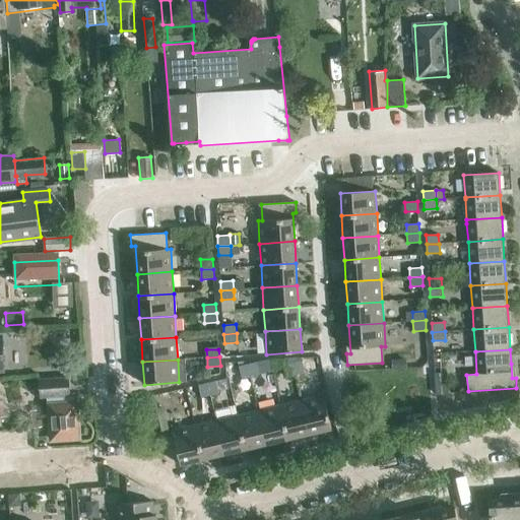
[(282,361),(286,378),(296,376),(291,360),(282,361)]
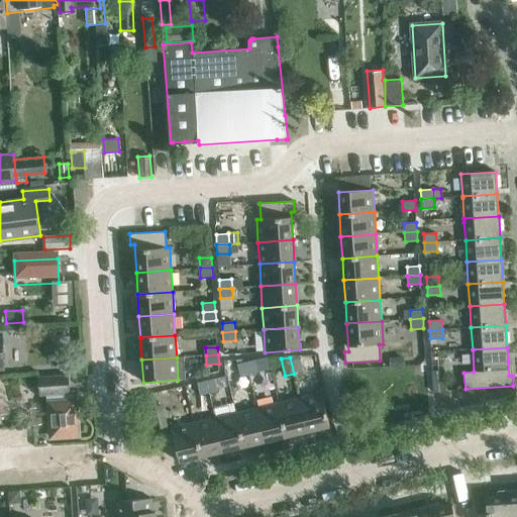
[(290,357),(294,374),(303,371),(299,357),(290,357)]
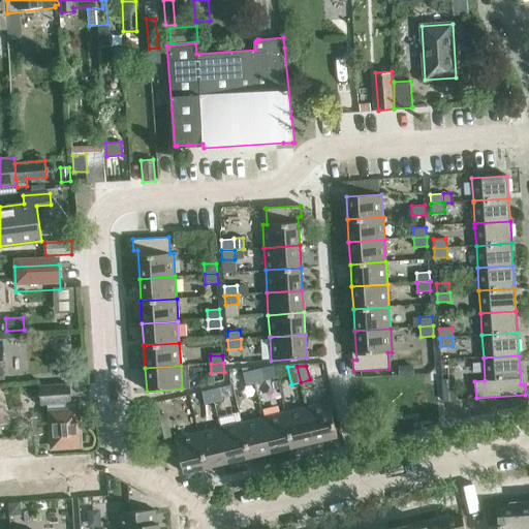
[(412,367),(398,367),(398,372),(398,375),(412,374),(412,367)]
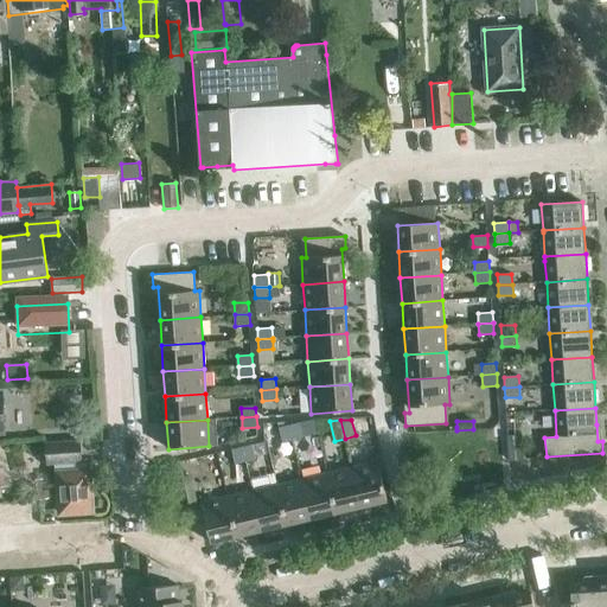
[(289,425),(293,440),(304,438),(300,422),(289,425)]
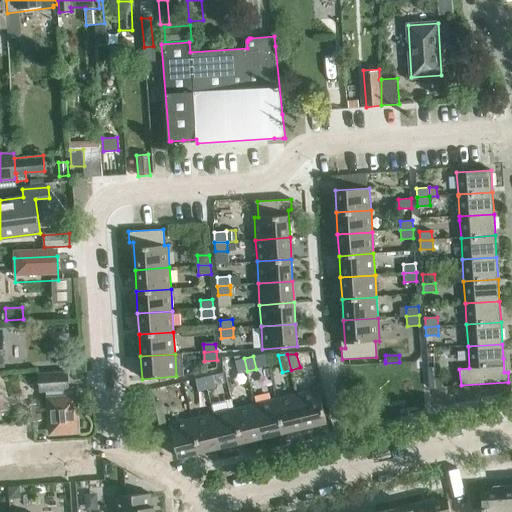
[(247,371),(244,358),(235,361),(238,373),(247,371)]
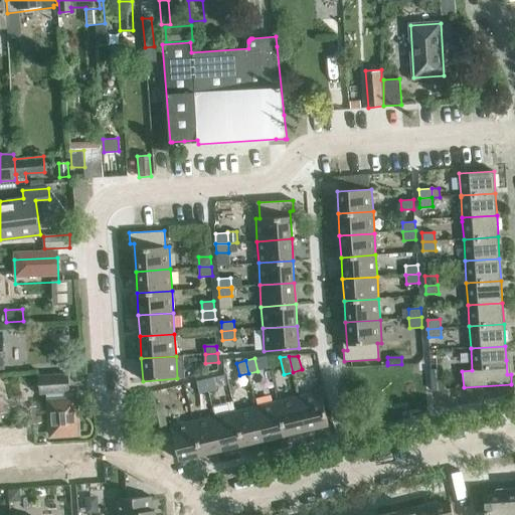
[(41,393),(68,391),(68,375),(40,377),(41,393)]
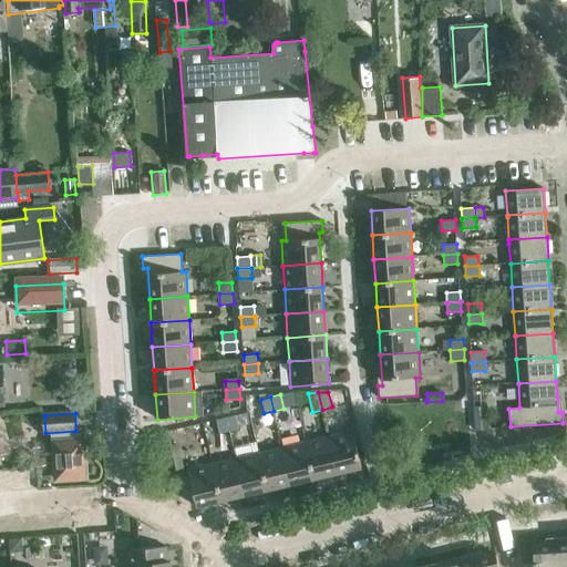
[(226,418),(229,431),(239,429),(236,415),(226,418)]
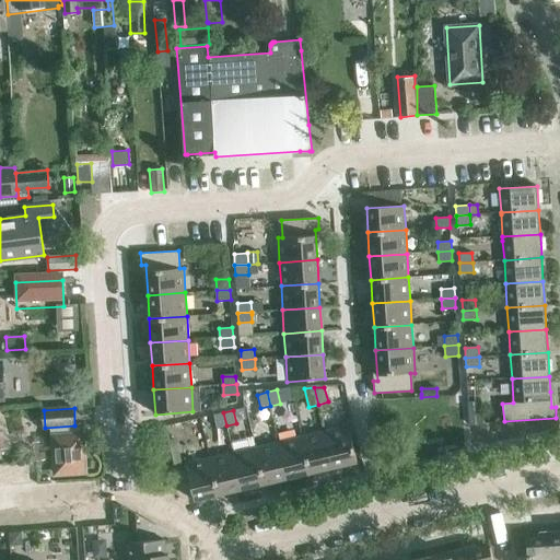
[(226,426),(223,412),(213,415),(217,428),(226,426)]
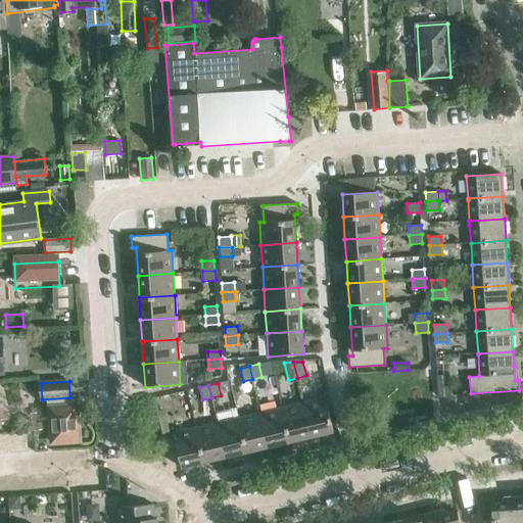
[(149,413),(158,411),(155,397),(146,400),(149,413)]
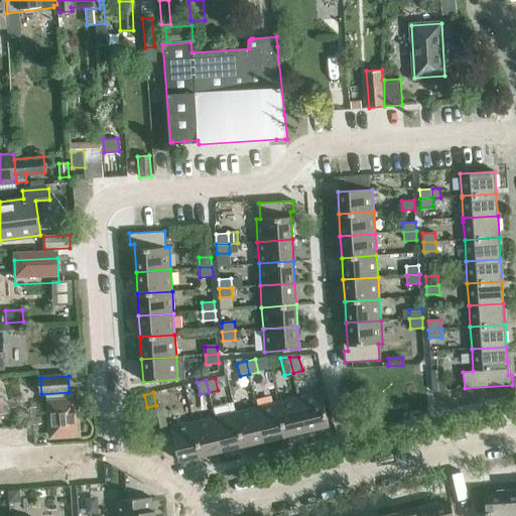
[(321,392),(299,397),(307,431),(330,426),(321,392)]
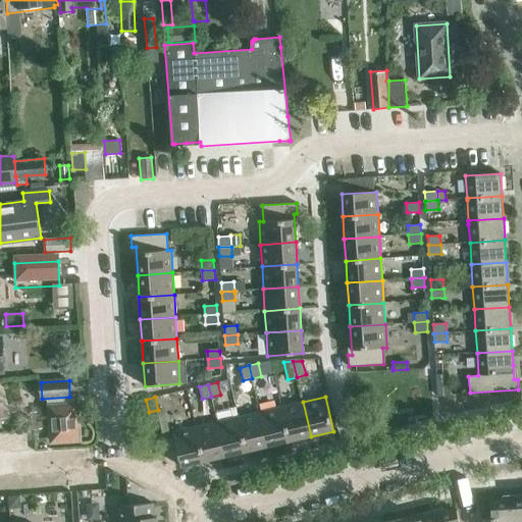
[(303,402),(281,407),(290,441),(311,436),(303,402)]
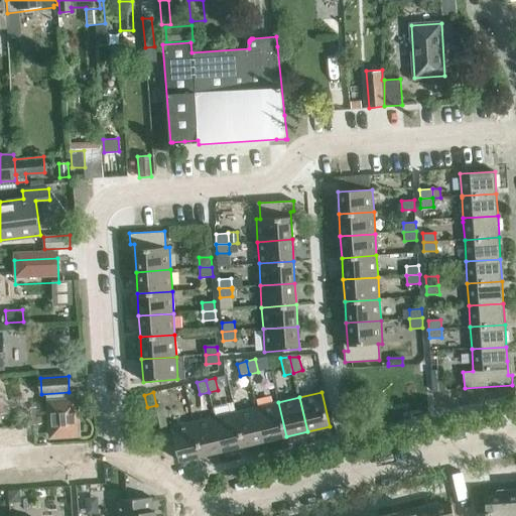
[(49,402),(51,436),(78,435),(76,401),(49,402)]
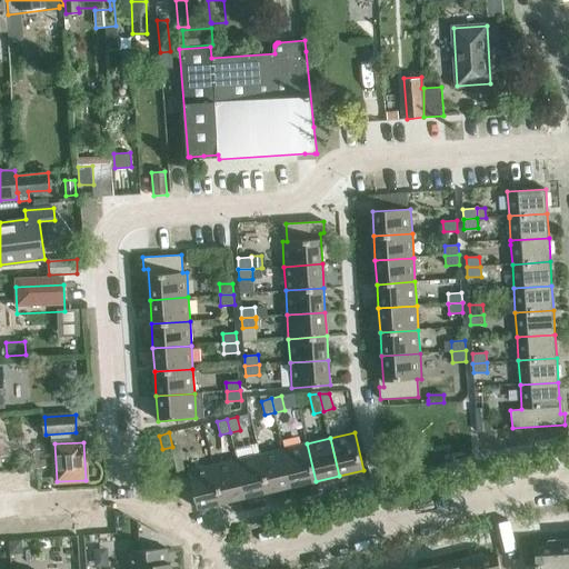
[(283,449),(292,487),(316,481),(307,443),(283,449)]
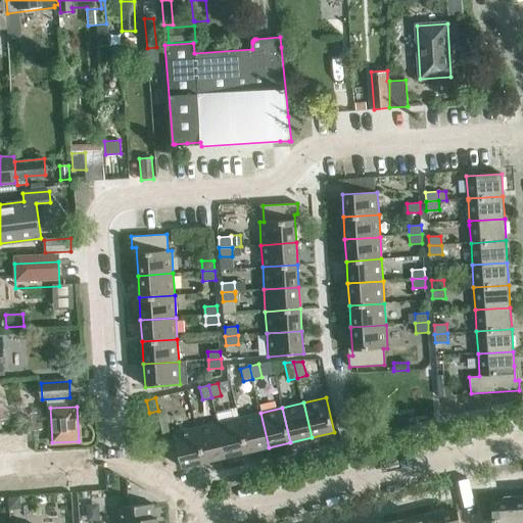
[(40,412),(29,415),(33,431),(44,429),(40,412)]
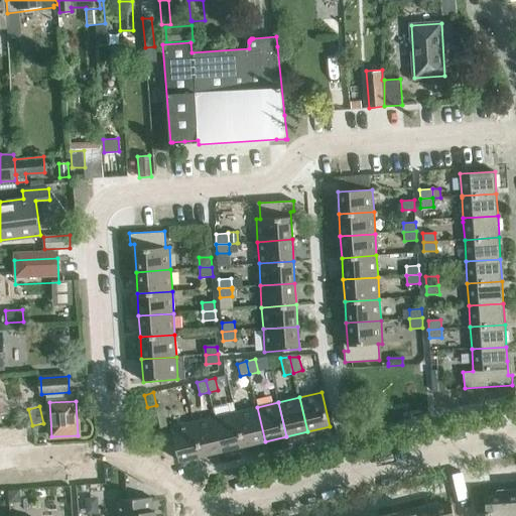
[(236,412),(244,446),(265,441),(257,407),(236,412)]
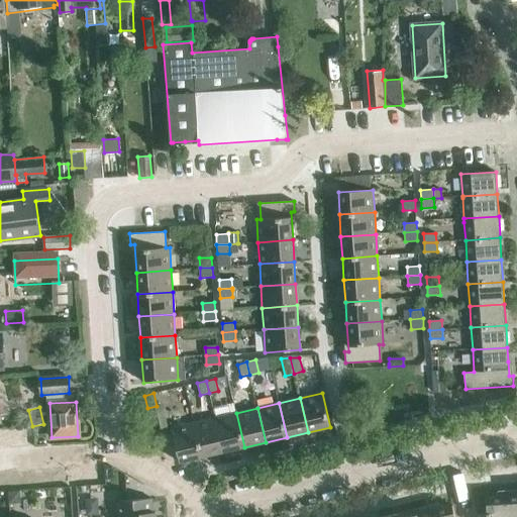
[(215,418),(223,452),(244,447),(236,413),(215,418)]
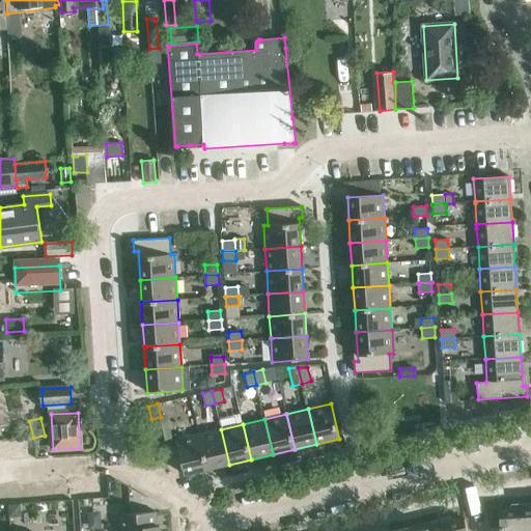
[(199,435),(207,470),(229,465),(221,429),(199,435)]
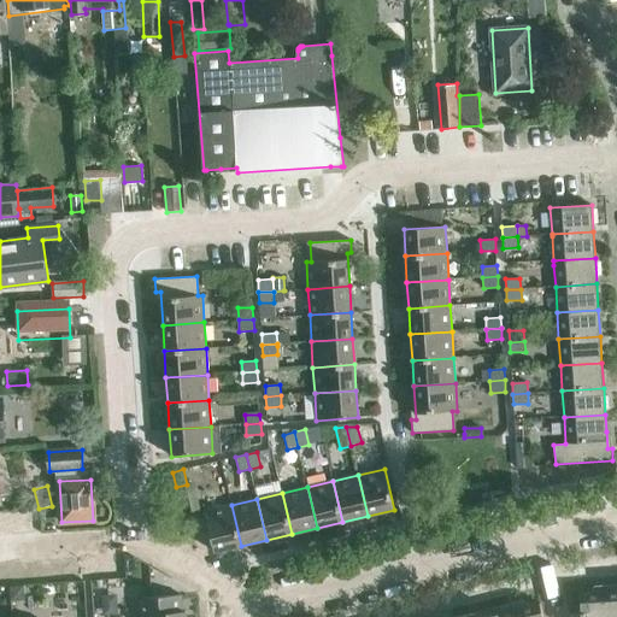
[(231,505),(205,511),(215,552),(241,546),(231,505)]
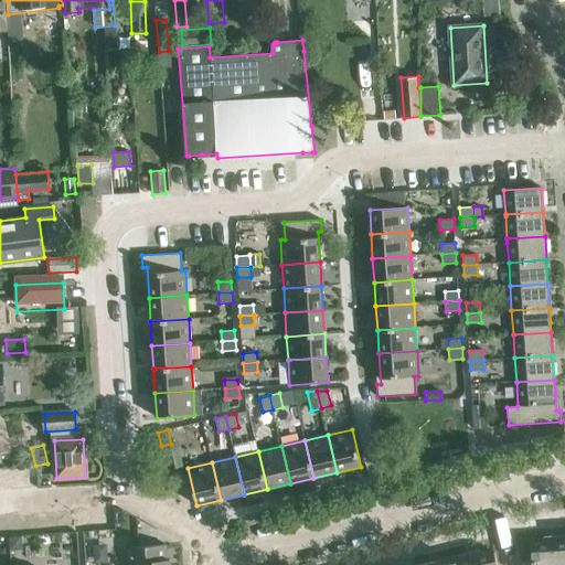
[(21,535),(9,536),(10,550),(17,550),(22,544),(21,535)]
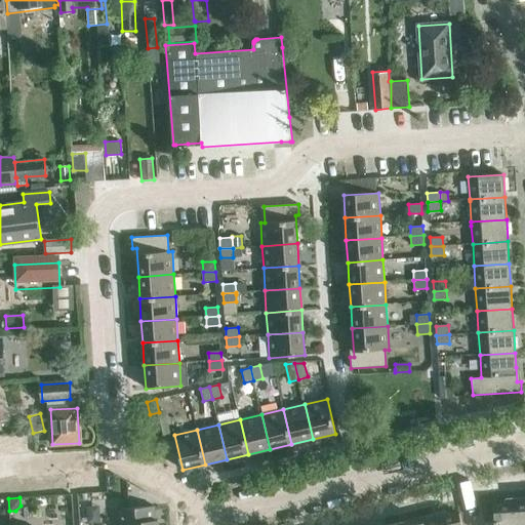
[(524,524),(524,502),(493,506),(494,524),(524,524)]
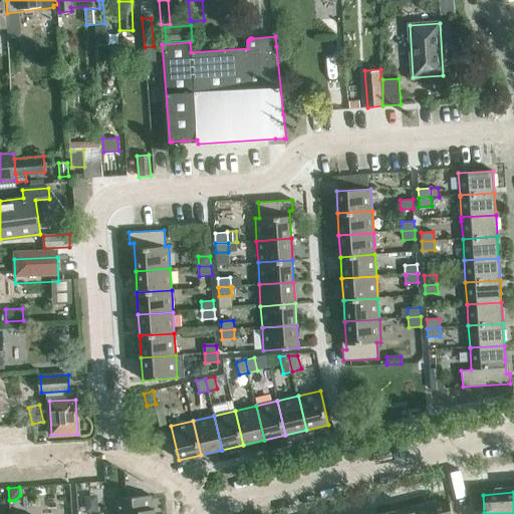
[(114,498),(115,513),(154,513),(154,509),(152,509),(151,496),(114,498)]
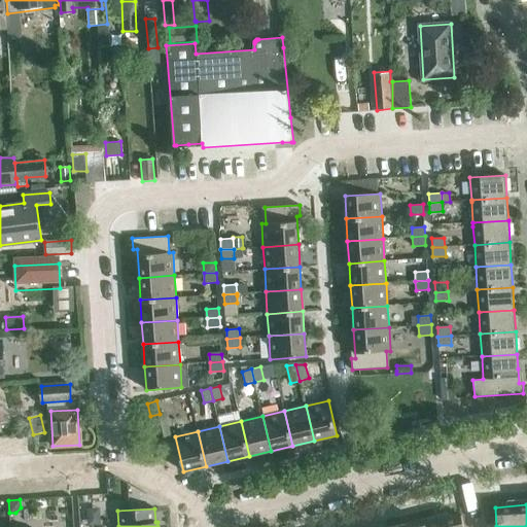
[(463,526),(461,516),(412,526),(463,526)]
